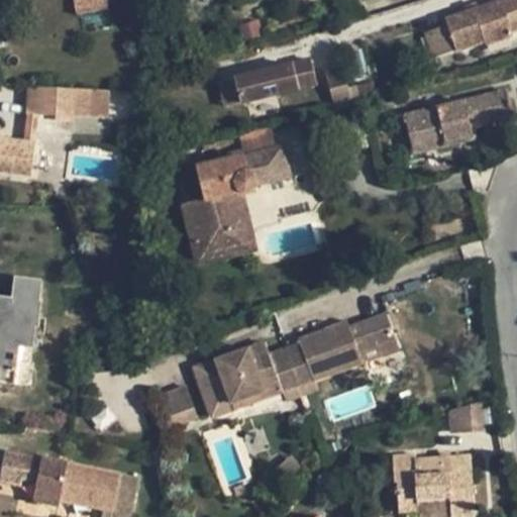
[(96,11),(94,0),(72,0),(75,15),(96,11)]
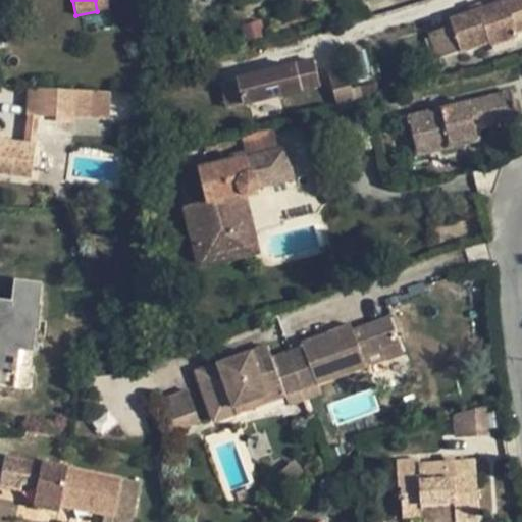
[(107,0),(95,0),(97,11),(109,9),(107,0)]
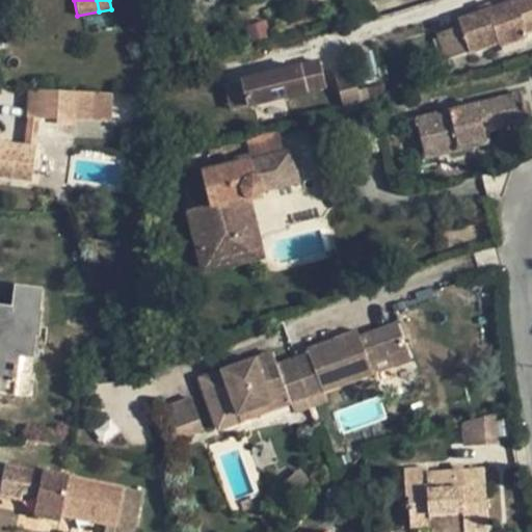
[(531,0),(516,0),(458,20),(459,26),(469,53),(498,44),(499,46),(528,36),(527,33),(531,31),(531,0)]
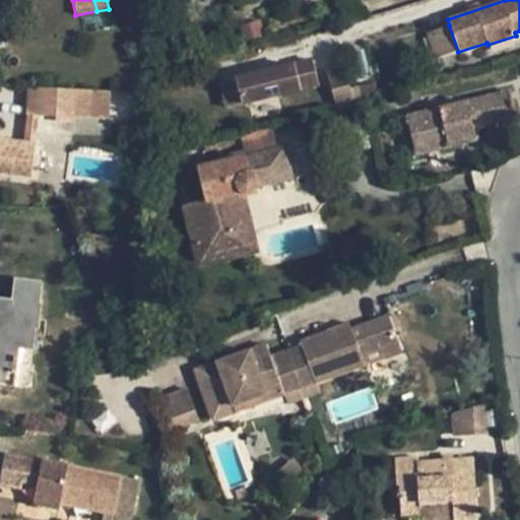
[(265,39),(260,19),(240,25),(244,44),(265,39)]
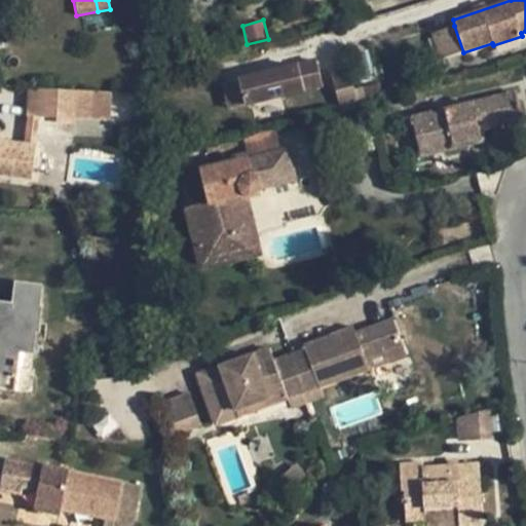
[(350,30),(352,37),(375,31),(374,25),(350,30)]
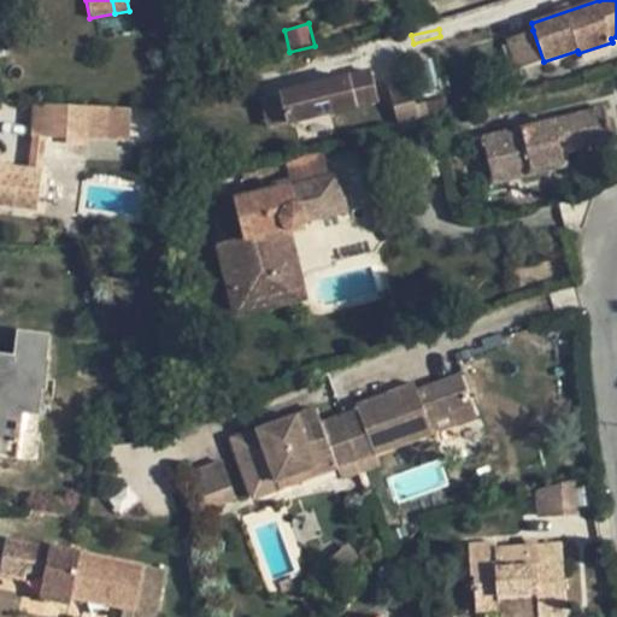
[(533,30),(509,37),(519,70),(544,62),(533,30)]
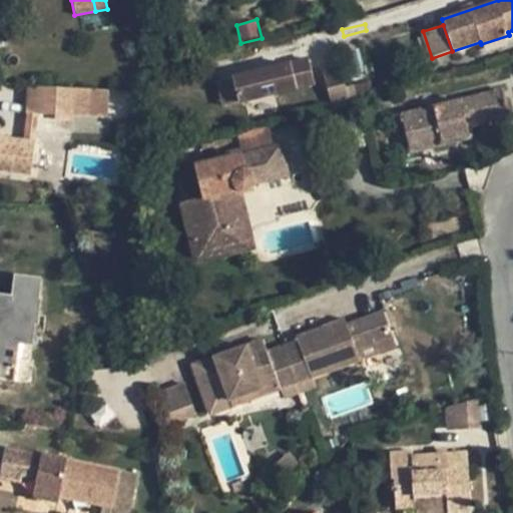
[(318,84),(311,57),(235,76),(241,103),(318,84)]
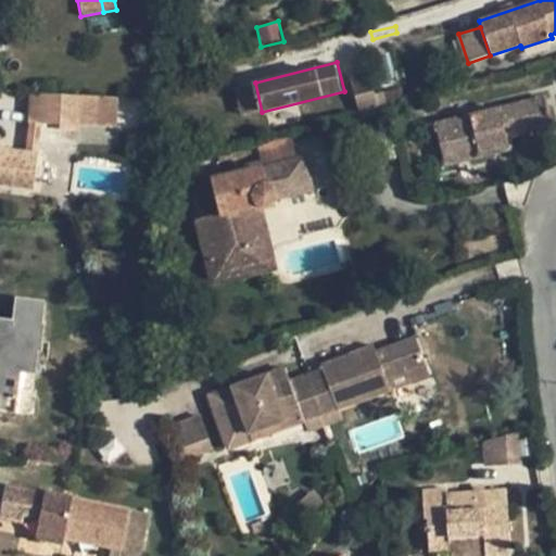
[(377,112),(369,80),(351,86),(358,116),(377,112)]
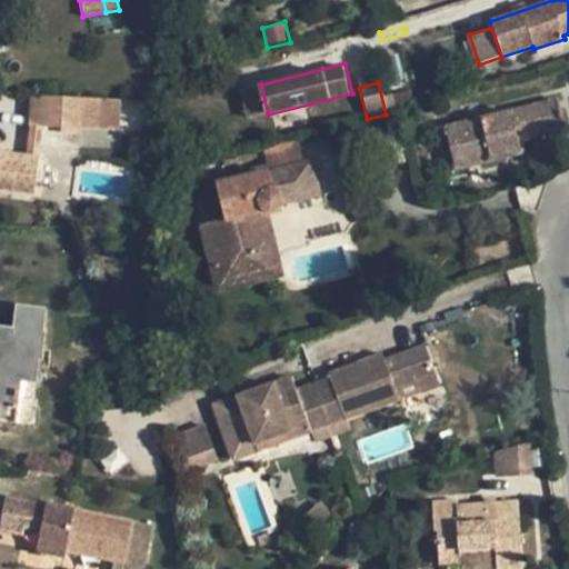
[(252,118),(268,115),(261,85),(245,89),(252,118)]
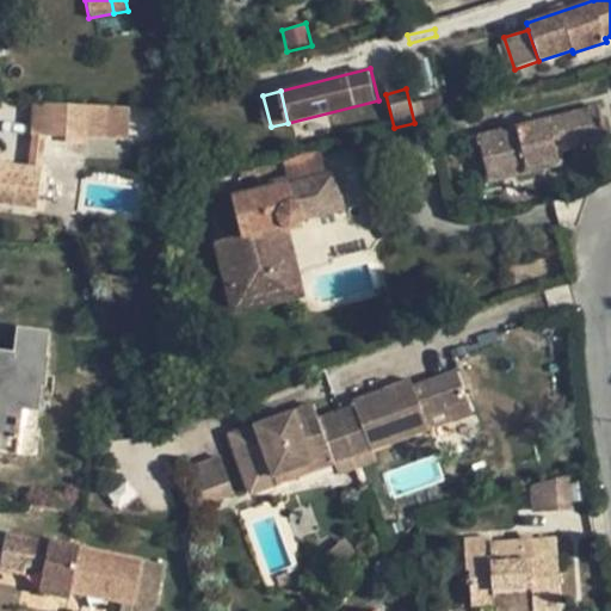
[(417,103),(419,113),(449,106),(446,94),(417,103)]
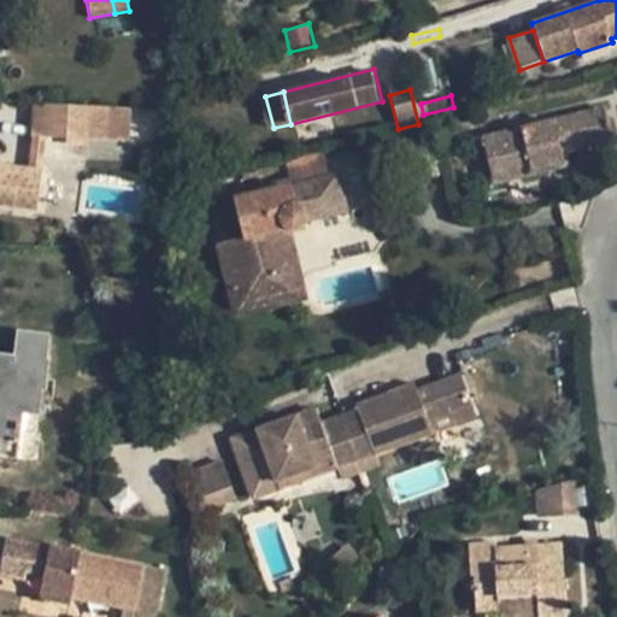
[(33,136),(46,137),(128,141),(129,109),(34,104),(33,136)]
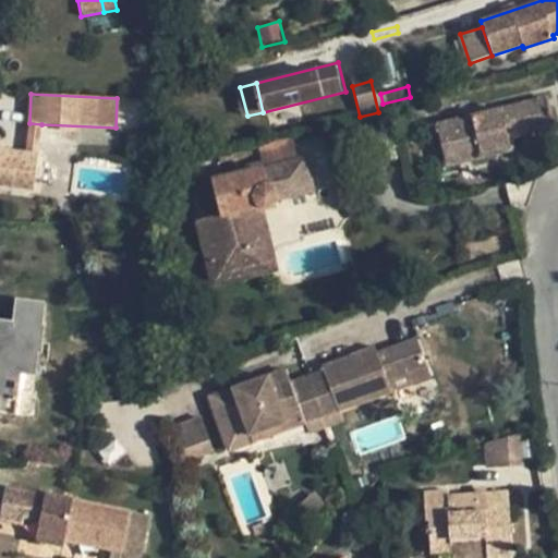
[(546,98),(436,125),(444,156),(477,147),(480,157),(512,149),(509,138),(553,129),(546,98)]
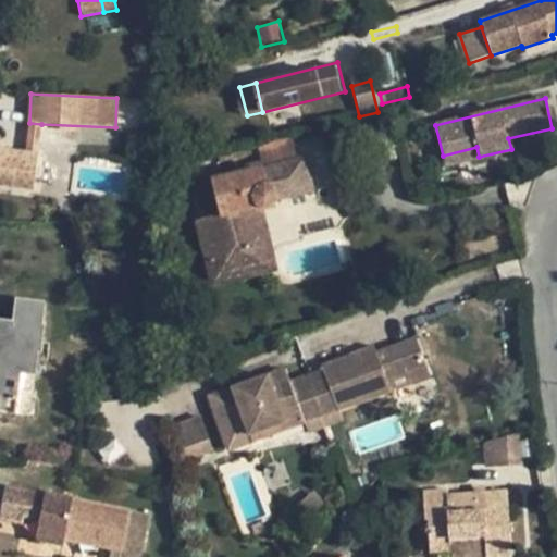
[(41,124),(29,123),(25,152),(37,155),(41,124)]
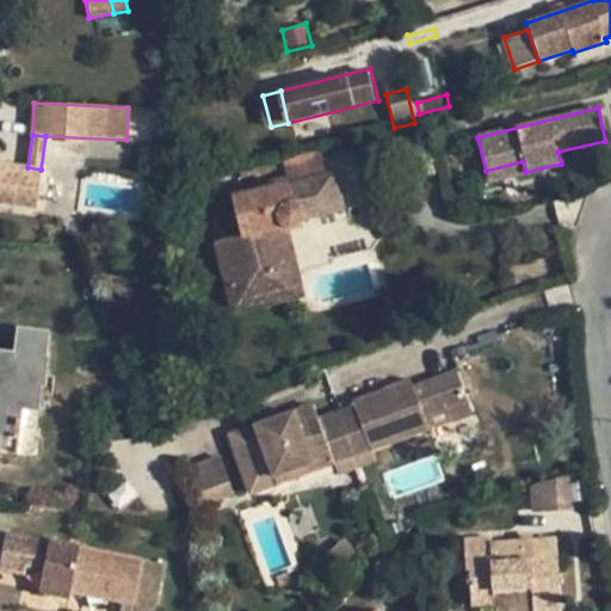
[(303,218),(344,209),(334,171),(325,173),(319,150),(283,159),(289,183),(234,196),(242,233),(217,239),(228,283),(282,270),(271,226),(285,222),(290,224),(295,224),(300,222),(303,218)]
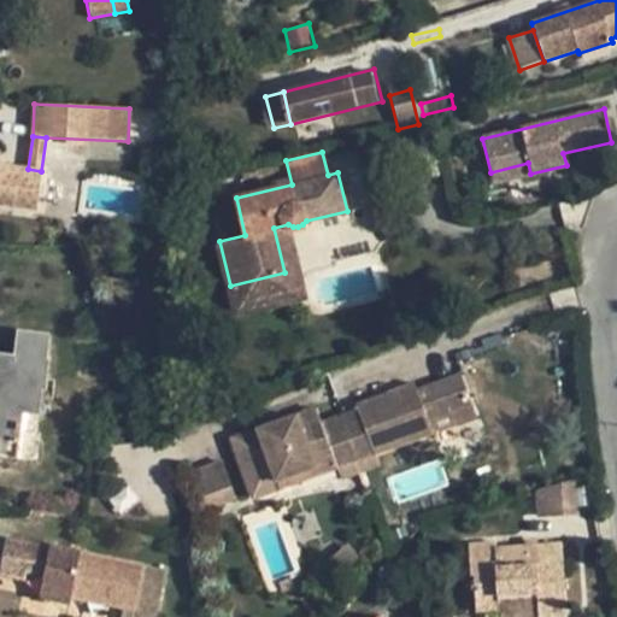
[(0,153),(0,205),(36,211),(41,171),(28,169),(0,164),(0,153)]
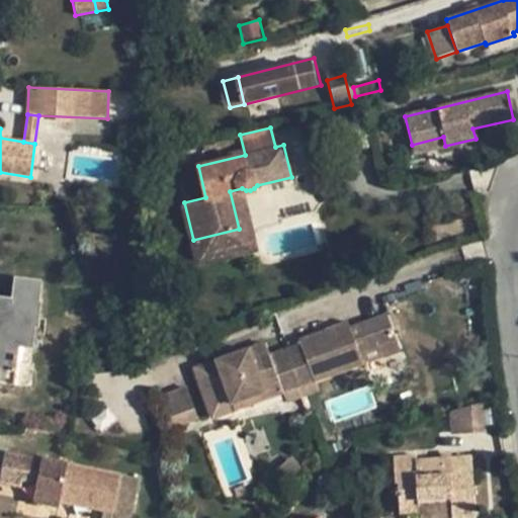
[(389,132),(377,134),(381,155),(393,152),(389,132)]
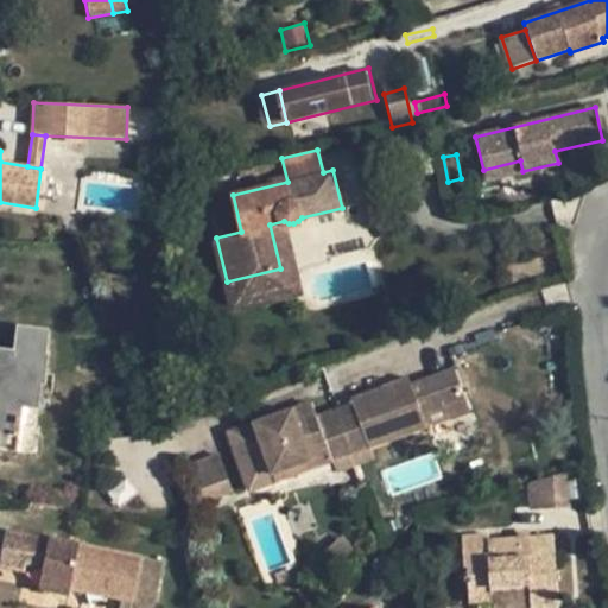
[(520,160),(483,170),(486,181),(523,171),(520,160)]
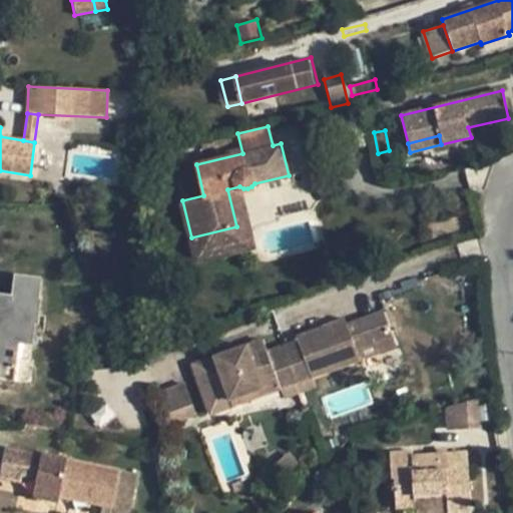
[(239,186),(227,189),(236,226),(191,237),(196,259),(253,244),(239,186)]
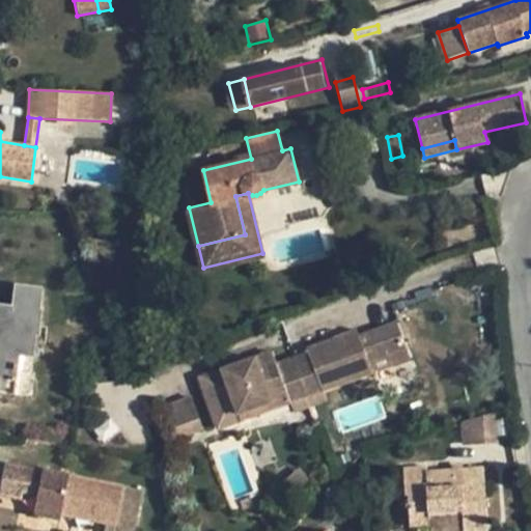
[(42,289),(17,287),(14,308),(0,306),(0,376),(16,380),(17,371),(18,355),(32,356),(34,336),(37,336),(40,310),(39,310),(42,289)]
